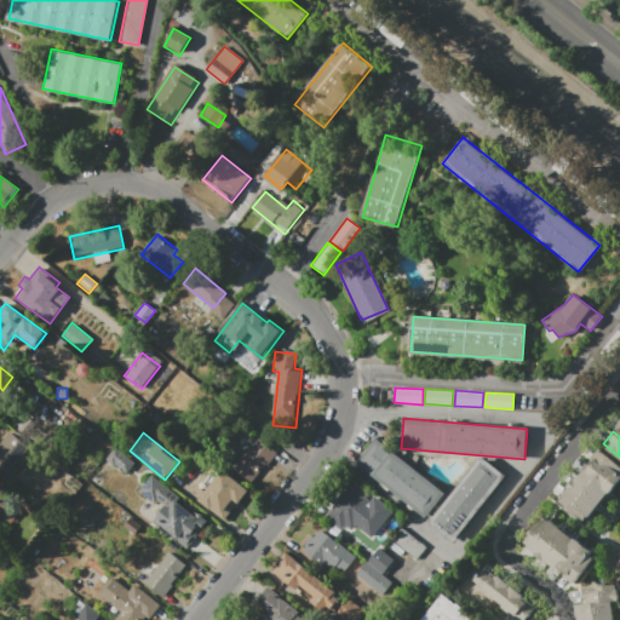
[(0,446),(11,434),(28,448),(5,476),(0,471),(0,446)]
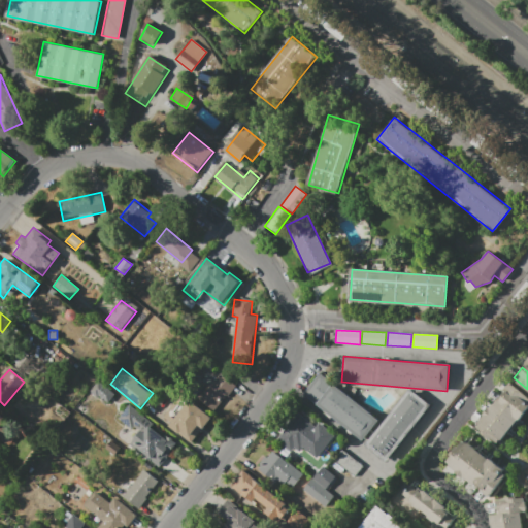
[(320,373),(304,393),(362,438),(377,419),(320,373)]
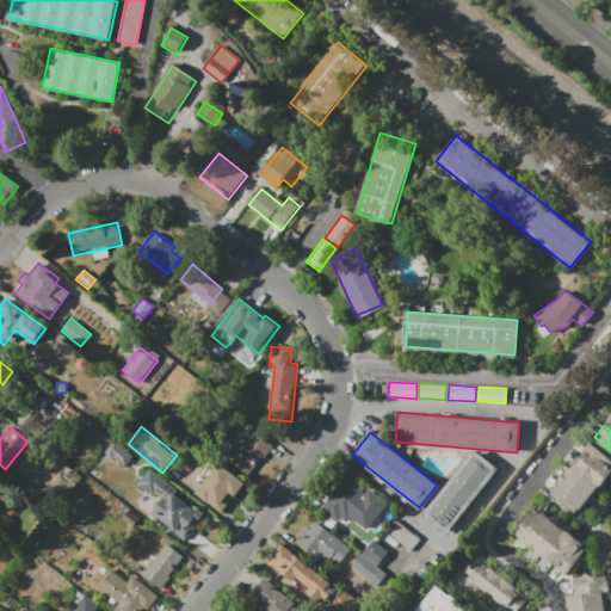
[(232,462),(248,475),(272,446),(255,433),(232,462)]
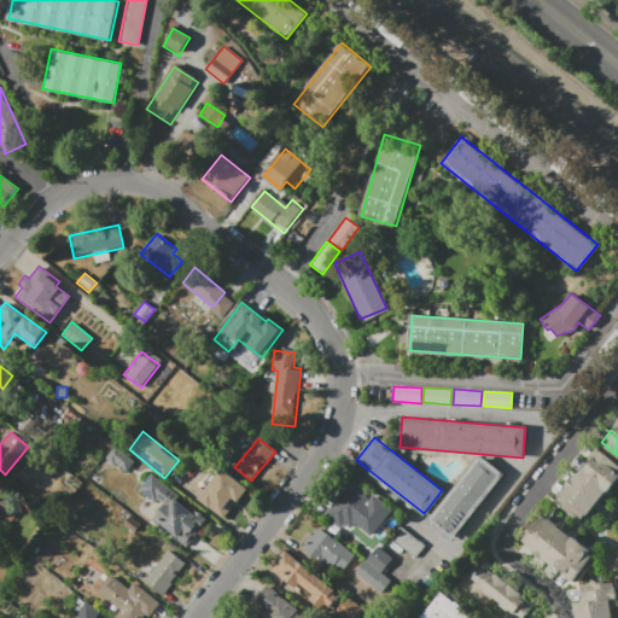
[(135,461),(126,472),(108,458),(117,447),(135,461)]
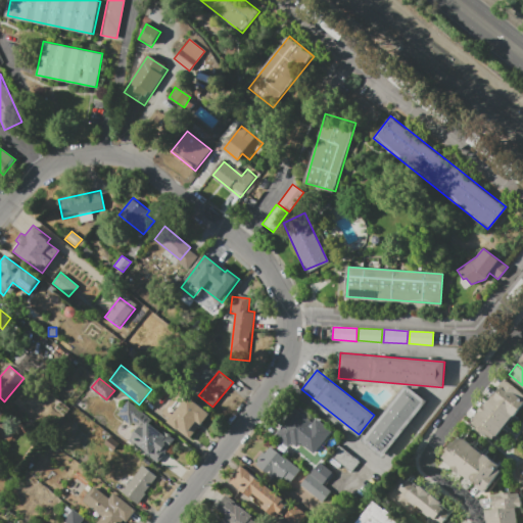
[(519,410),(522,405),(522,395),(506,382),(496,392),(519,410)]
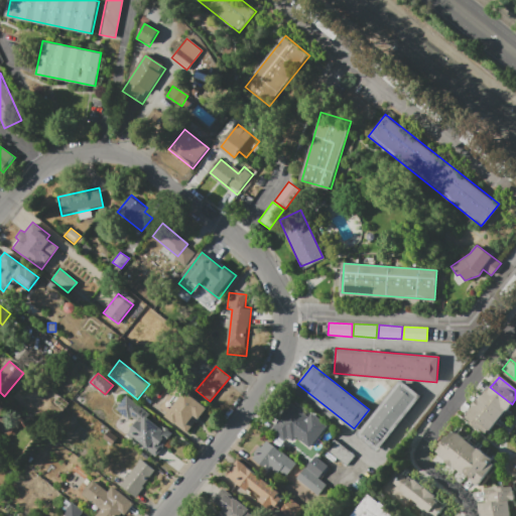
[(419,395),(401,381),(358,434),(376,449),(419,395)]
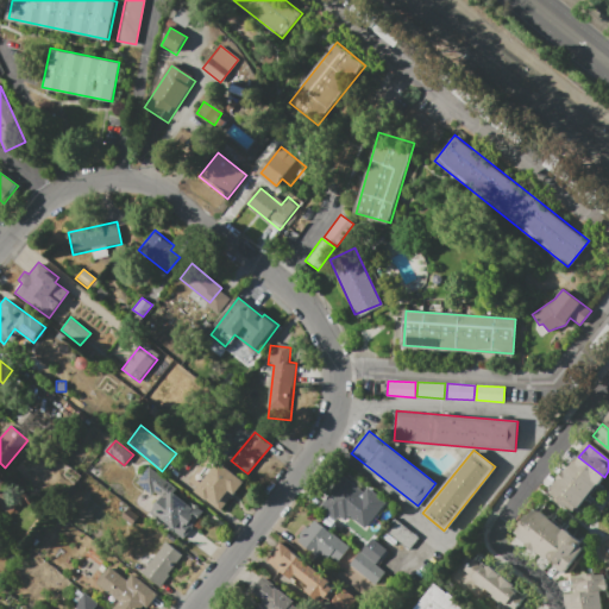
[(186,483),(220,509),(242,482),(207,454),(186,483)]
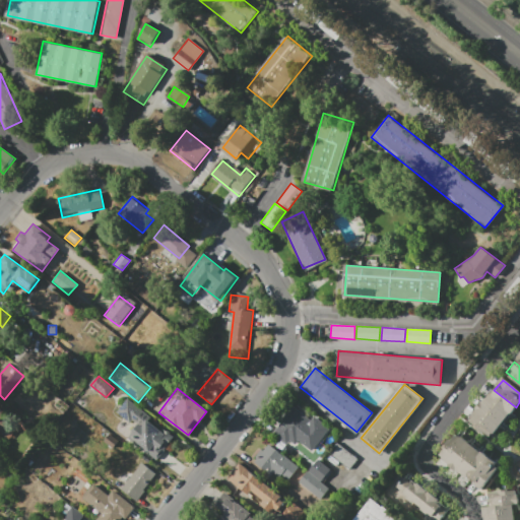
[(494,390),(486,400),(508,417),(516,407),(494,390)]
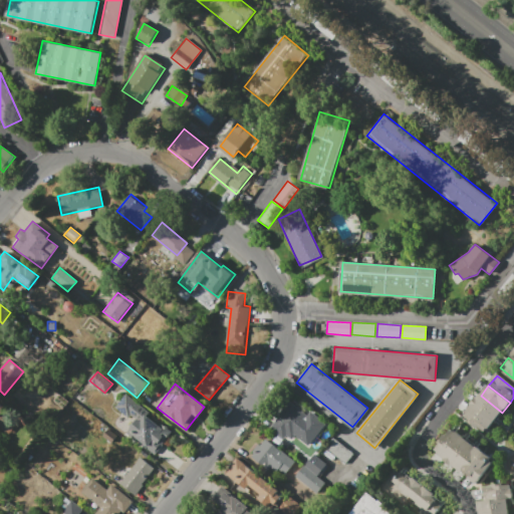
[(173,432),(155,456),(126,434),(141,417),(134,412),(129,418),(114,407),(124,394),(144,409),(142,412),(161,426),(163,424),(173,432)]
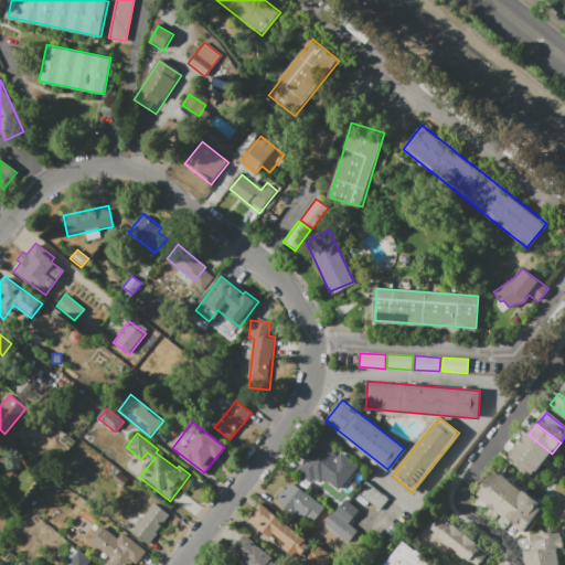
[(520,446),(529,435),(552,454),(543,465),(520,446)]
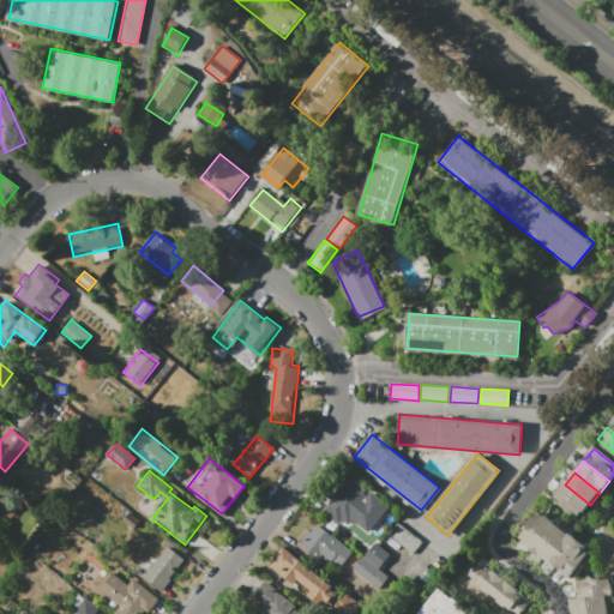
[(0,507),(7,513),(20,499),(0,481),(0,507)]
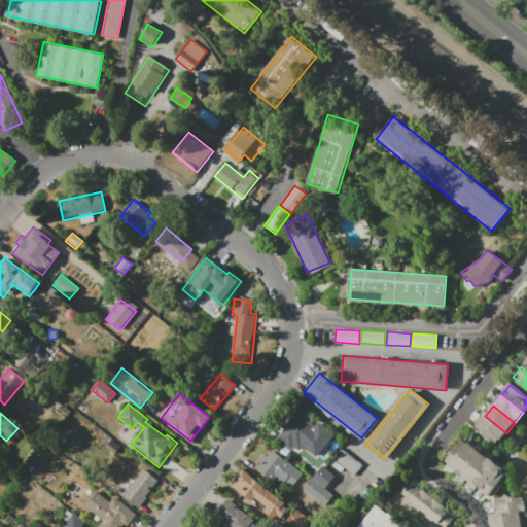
[(277,440),(295,454),(302,446),(315,457),(334,434),(317,421),(314,425),(299,413),(277,440)]
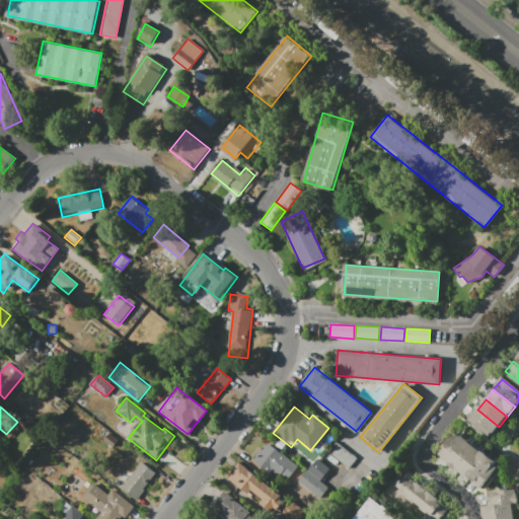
[(477,410),(499,427),(491,437),(469,420),(477,410)]
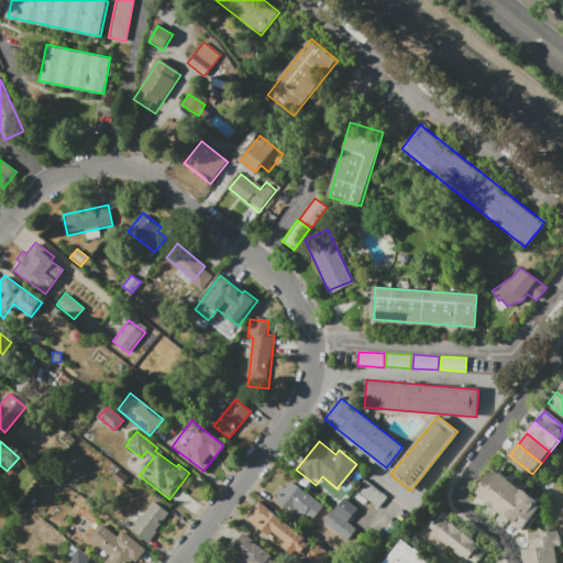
[(506,477),(495,468),(476,493),(487,501),(506,477)]
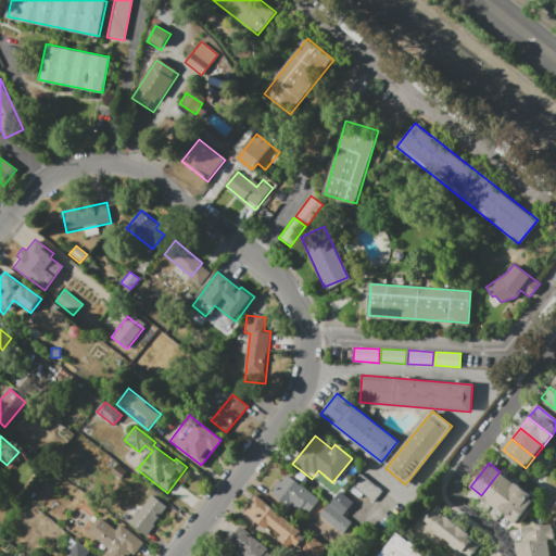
[(106,477),(116,484),(124,475),(114,468),(106,477)]
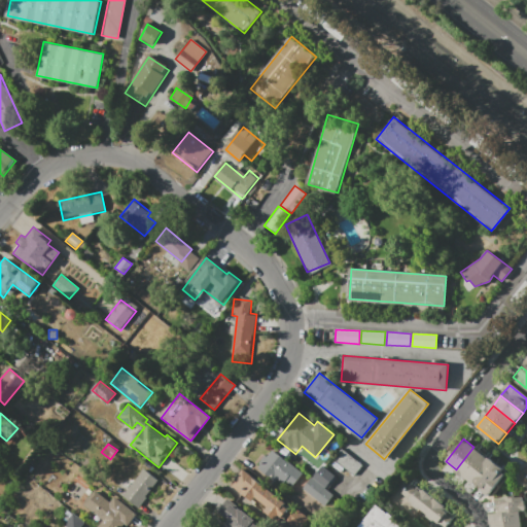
[(456,469),(466,478),(484,455),(473,447),(456,469)]
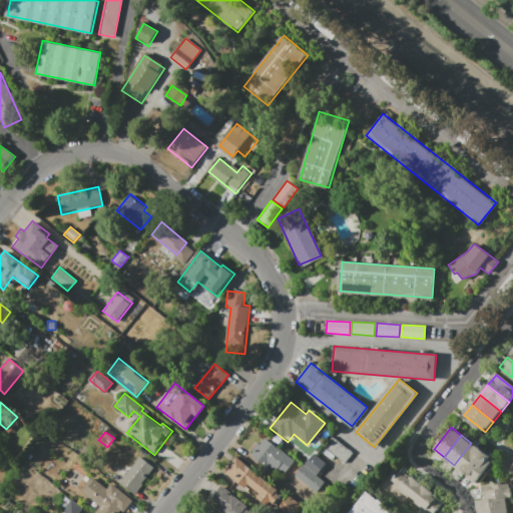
[(251,457),(266,439),(293,461),(284,473),(273,465),(269,470),(251,457)]
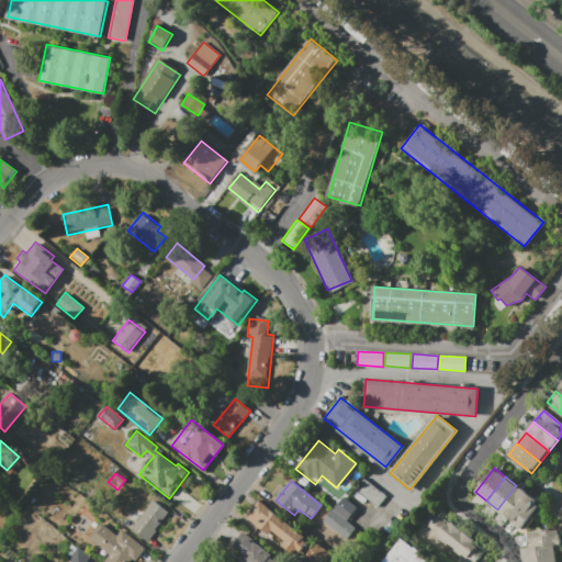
[(497,509),(508,518),(528,494),(516,485),(497,509)]
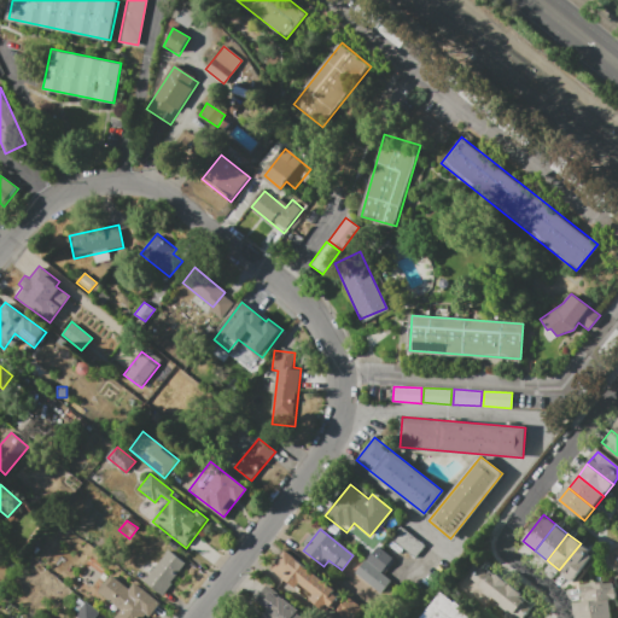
[(559,570),(572,581),(593,554),(581,543),(559,570)]
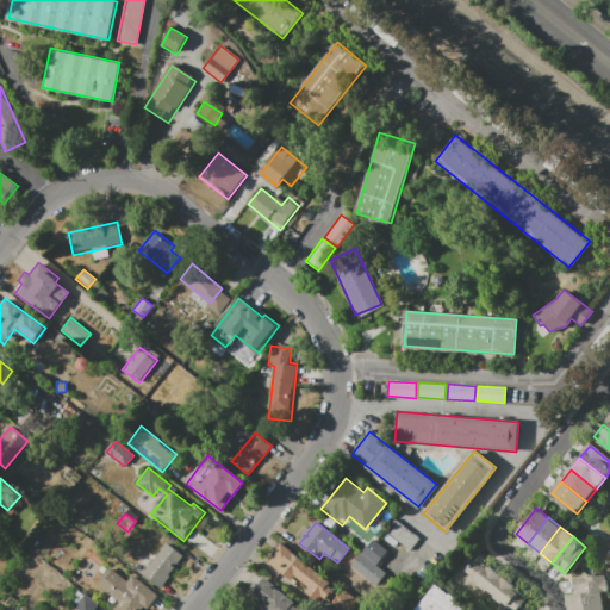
[(371,539),(362,551),(378,562),(386,551),(371,539)]
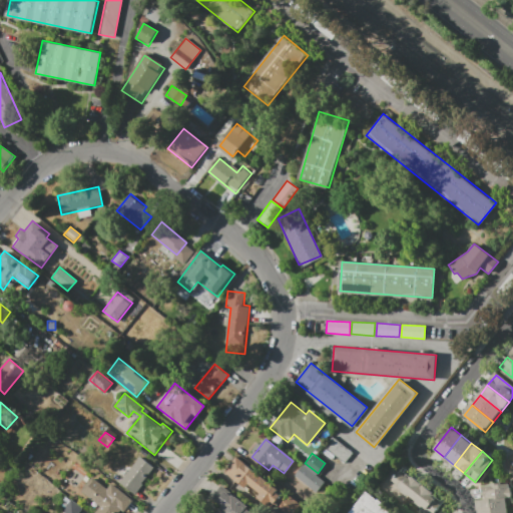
[(120,483),(134,493),(154,467),(140,456),(120,483)]
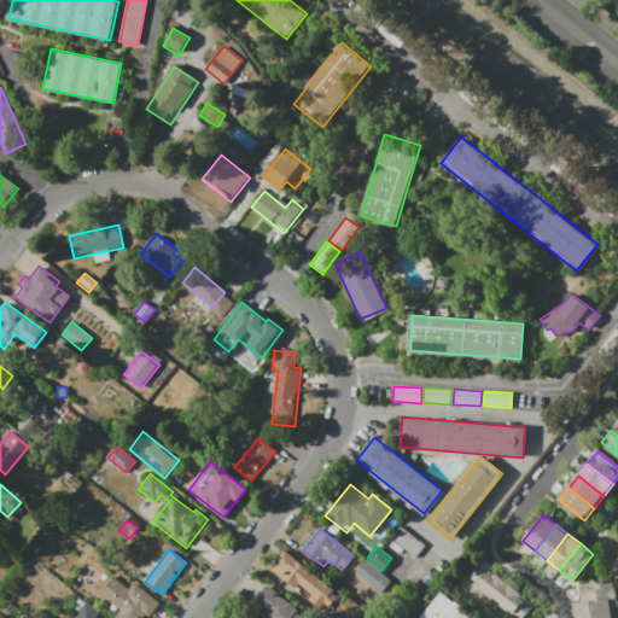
[(285,551),(270,569),(296,589),(299,583),(314,594),(310,600),(321,610),(327,602),(331,606),(338,598),(334,594),(337,590),(285,551)]
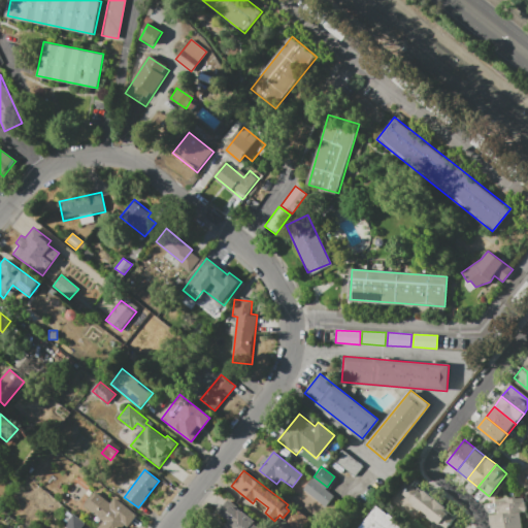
[(302,489),(325,507),(334,496),(311,477),(302,489)]
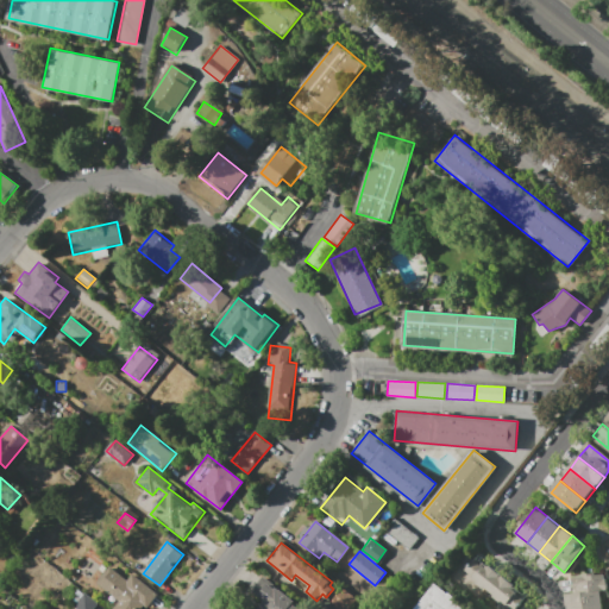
[(489,591),(464,571),(476,557),(501,576),(489,591)]
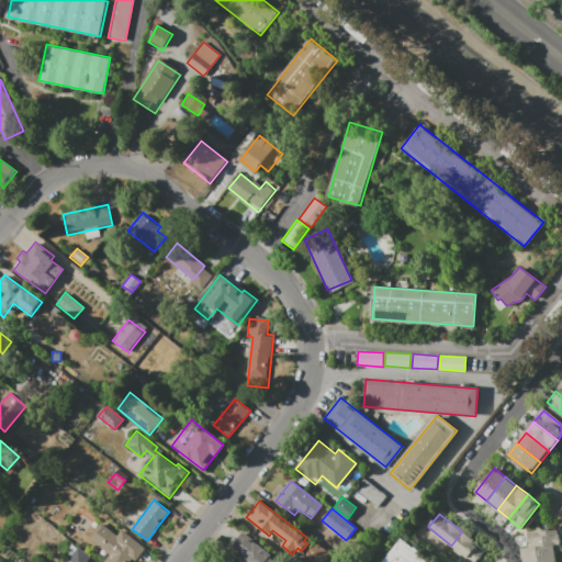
[(128,561),(143,546),(123,530),(119,536),(102,523),(90,538),(110,554),(102,561),(128,561)]
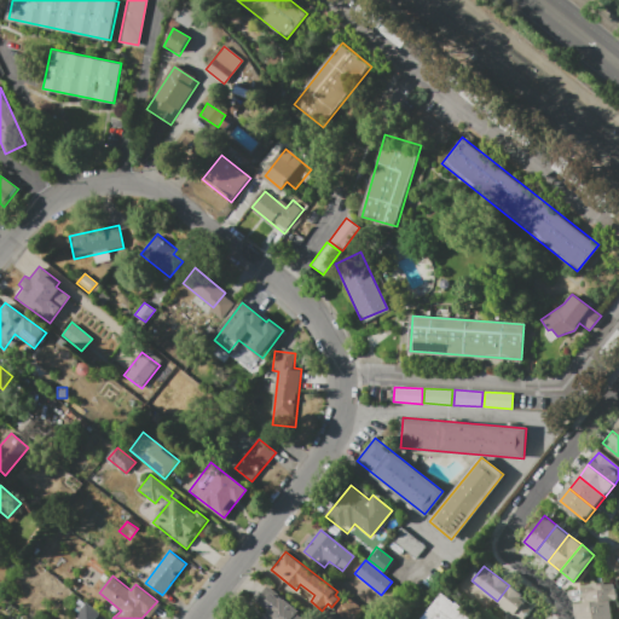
[(585,603),(583,588),(615,584),(617,600),(611,600),(585,603)]
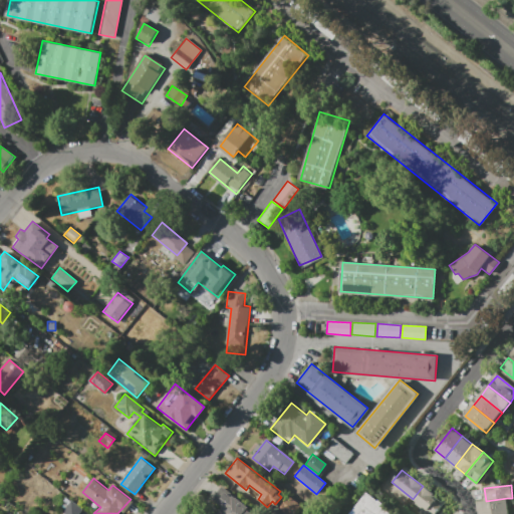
[(431,513),(413,499),(423,486),(443,503),(433,513),(431,513)]
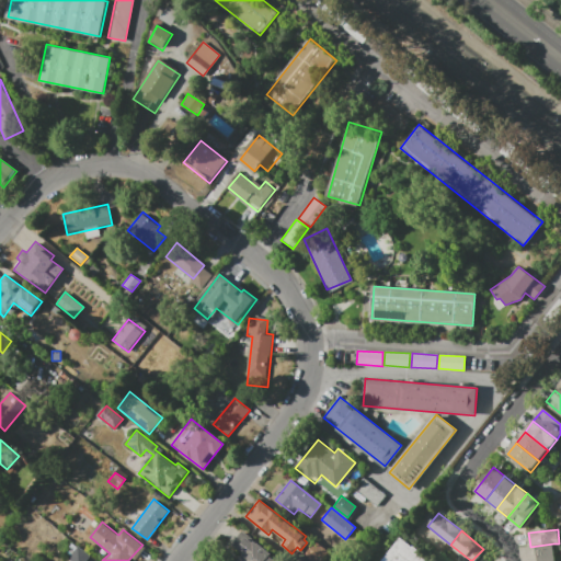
[(276,560),(270,556),(272,553),(254,540),(253,542),(247,537),(245,538),(239,534),(230,545),(241,553),(235,560),(276,560)]
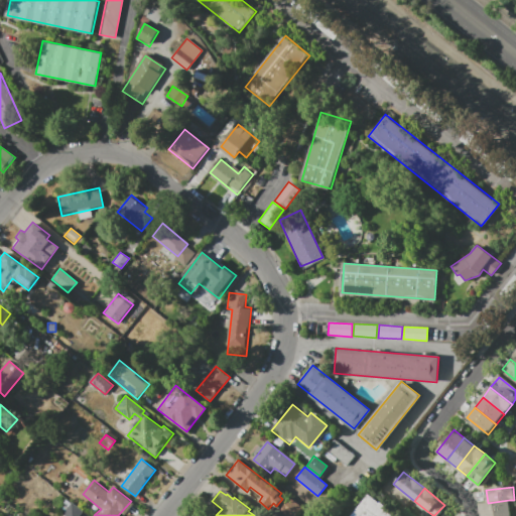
[(353,515),(370,496),(395,515),(353,515)]
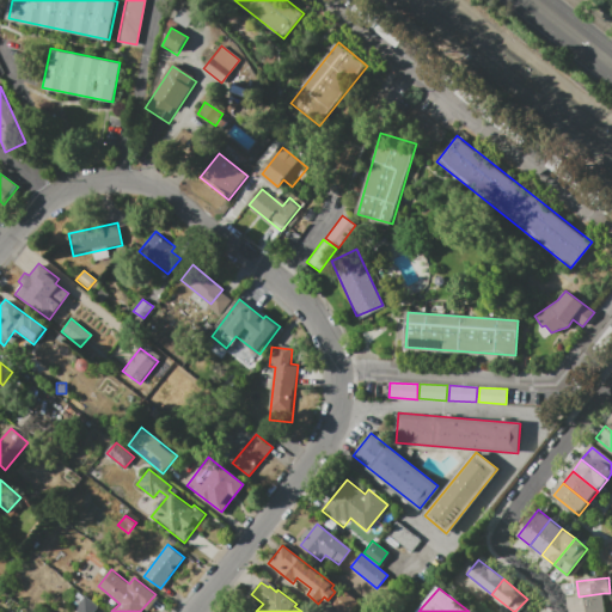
[(344,591),(332,606),(340,611),(350,611),(360,601),(344,591)]
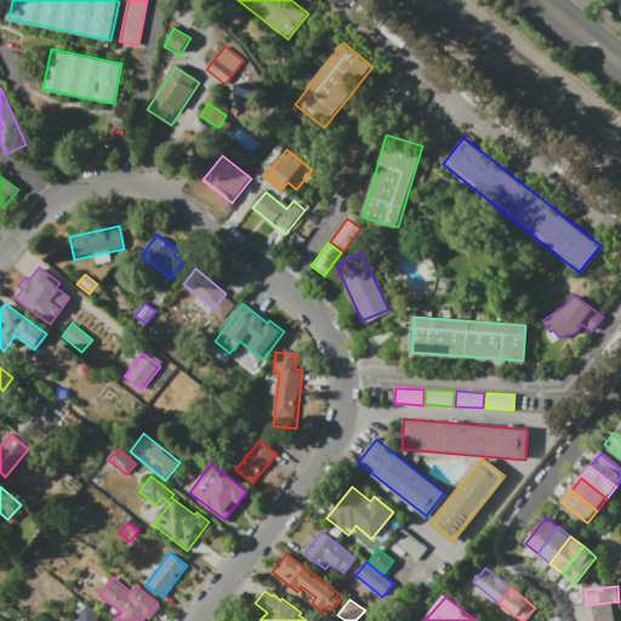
[(615,617),(579,620),(577,607),(587,605),(613,602),(615,617)]
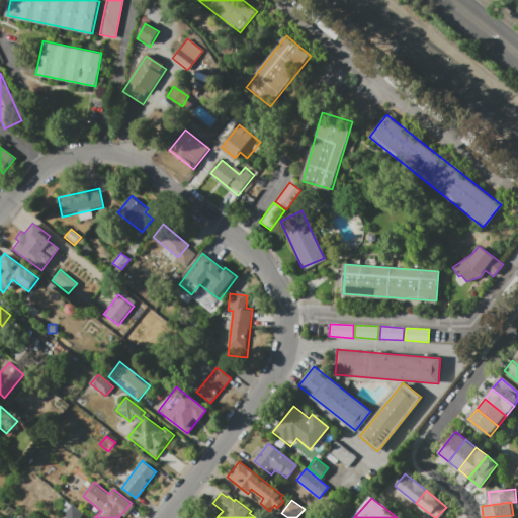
[(73,505),(63,515),(66,517),(79,517),(83,514),(73,505)]
